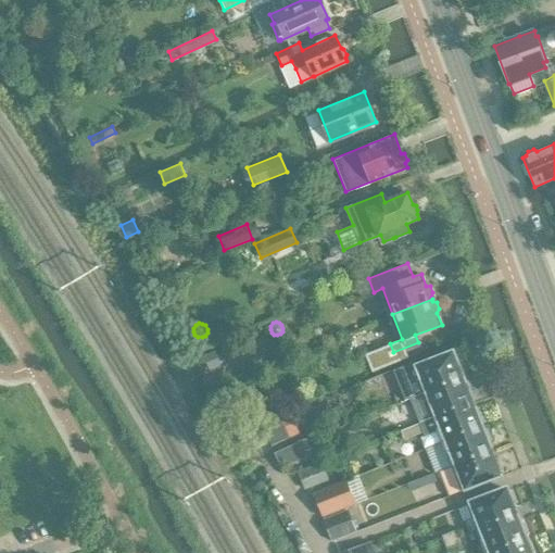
[(390,362),(385,349),(368,356),(374,369),(390,362)]
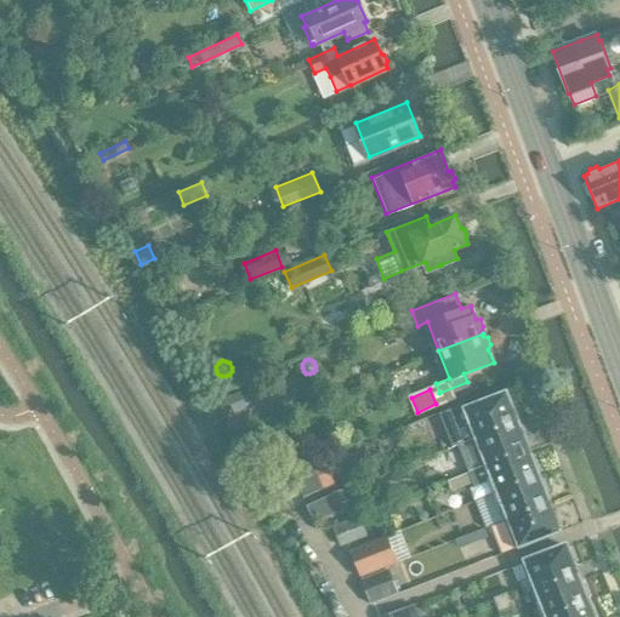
[(237,392),(225,396),(231,411),(243,406),(237,392)]
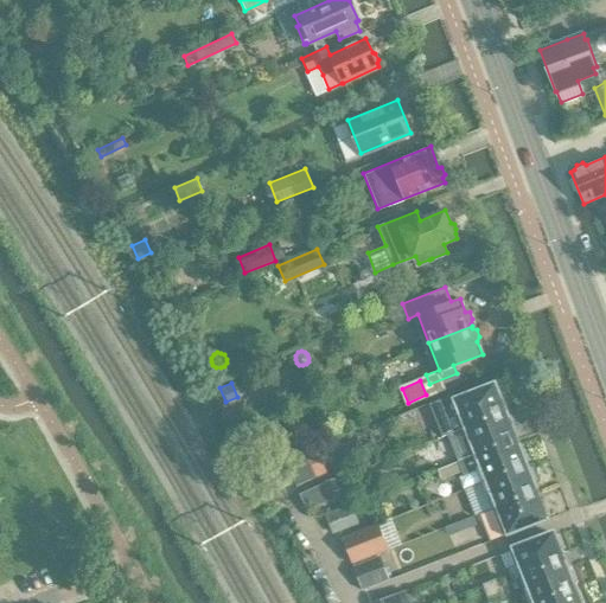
[(447,395),(429,402),(442,436),(447,434),(453,431),(460,428),(505,411),(504,410),(508,404),(504,395),(498,393),(495,384),(450,402),(447,395)]
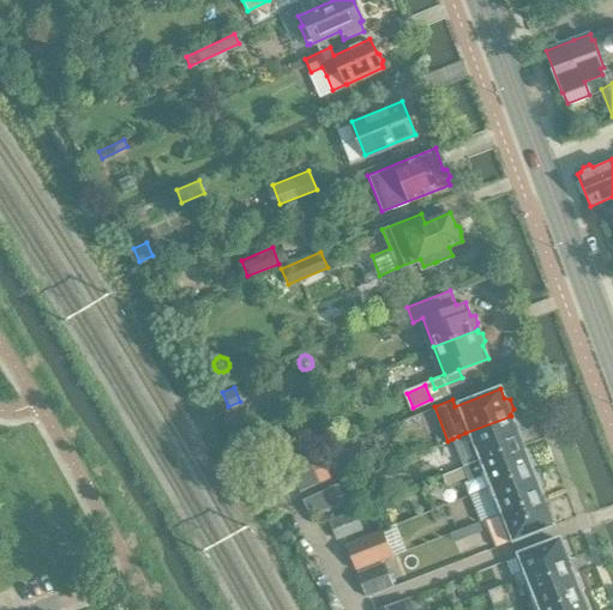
[(458,436),(452,439),(463,465),(476,459),(522,442),(518,435),(522,429),(518,420),(511,417),(511,416),(466,433),(458,436)]
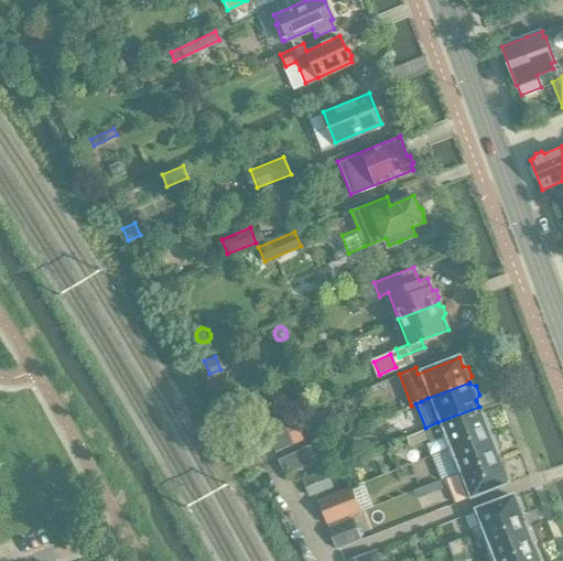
[(238,412),(248,408),(239,389),(229,394),(238,412)]
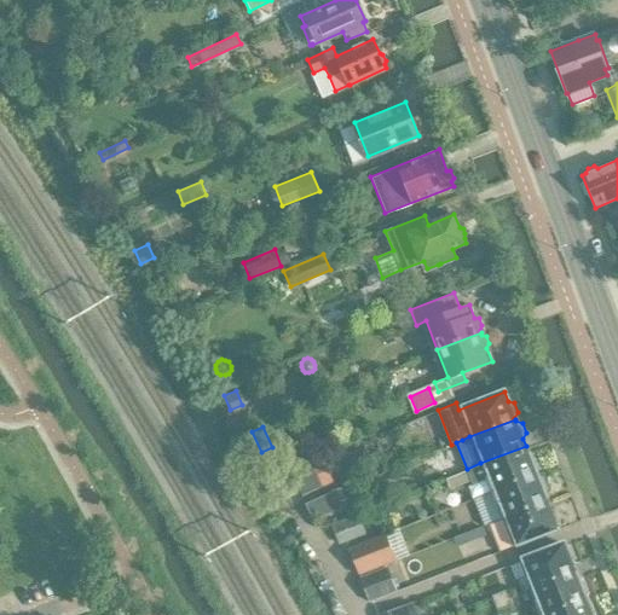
[(467,469),(445,477),(450,487),(471,479),(473,485),(467,487),(472,498),(491,491),(537,473),(536,471),(539,465),(536,457),(530,454),(526,446),(480,463),(467,469)]
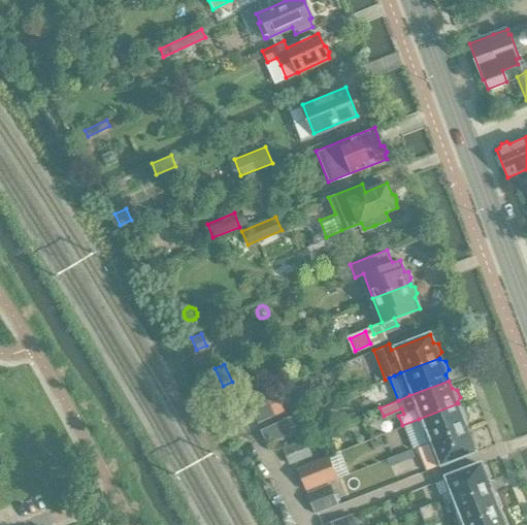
[(266,397),(250,404),(251,408),(257,422),(274,415),(266,397)]
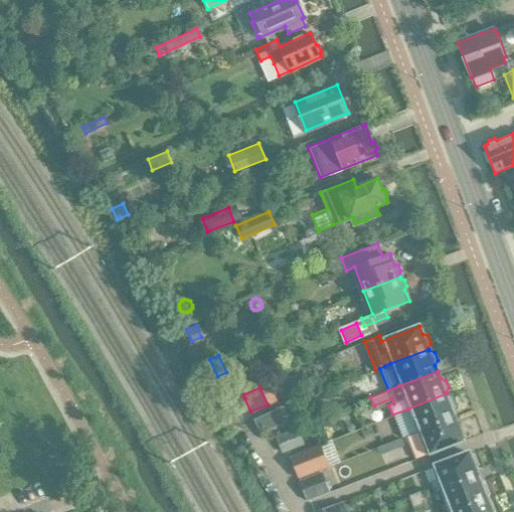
[(408,408),(392,414),(401,438),(405,436),(417,431),(455,416),(453,409),(456,404),(452,396),(447,394),(447,393),(408,408)]
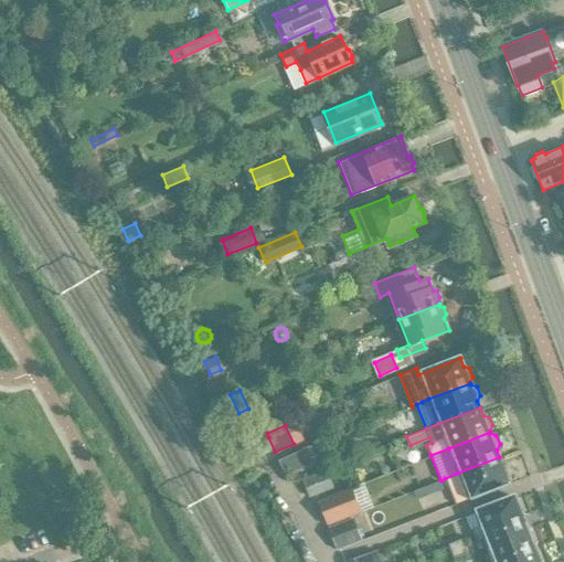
[(286,476),(301,469),(294,451),(278,458),(286,476)]
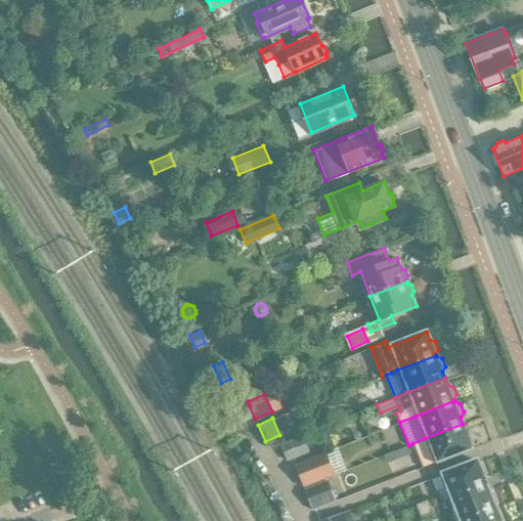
[(425,438),(412,443),(422,466),(434,461),(434,462),(472,447),(472,446),(475,440),(471,432),(466,431),(463,424),(425,438)]
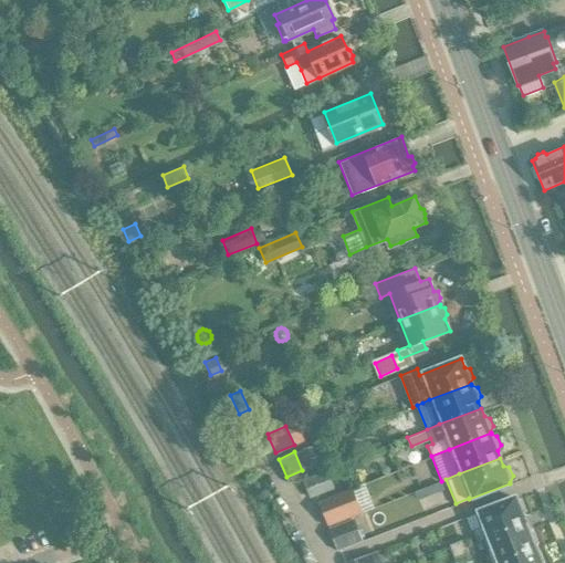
[(334,488),(326,469),(302,478),(310,497),(334,488)]
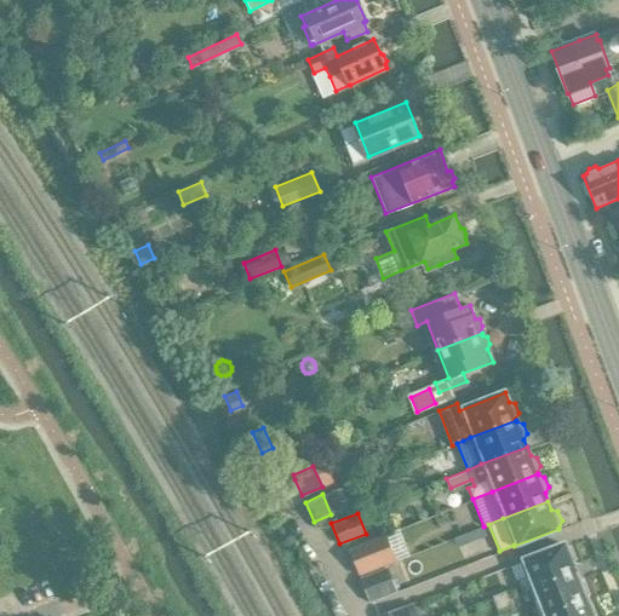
[(481,527),(473,530),(476,540),(486,536),(481,527)]
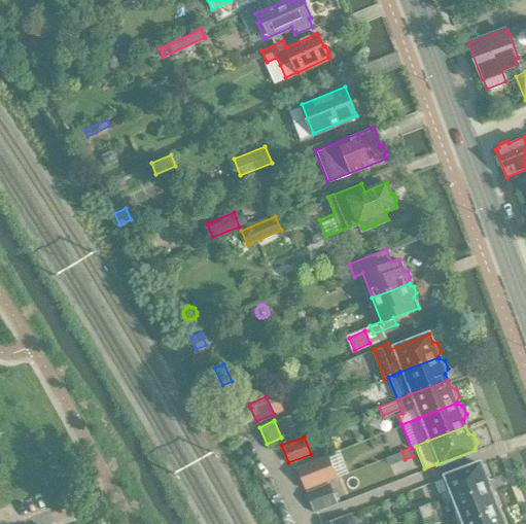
[(305,489),(336,477),(327,454),(295,466),(305,489)]
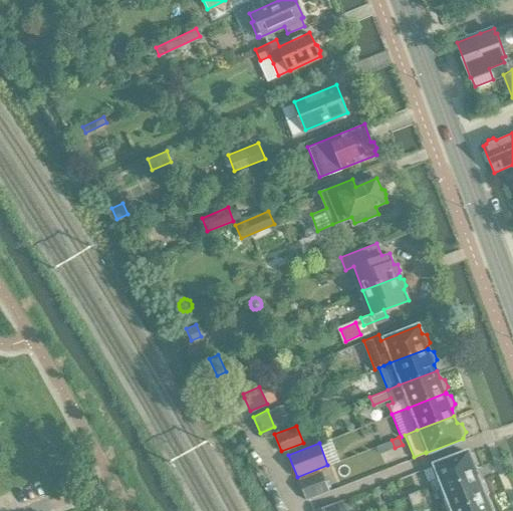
[(434,491),(440,488),(477,474),(474,467),(477,462),(474,454),(469,453),(468,451),(431,465),(436,478),(430,480),(434,491)]
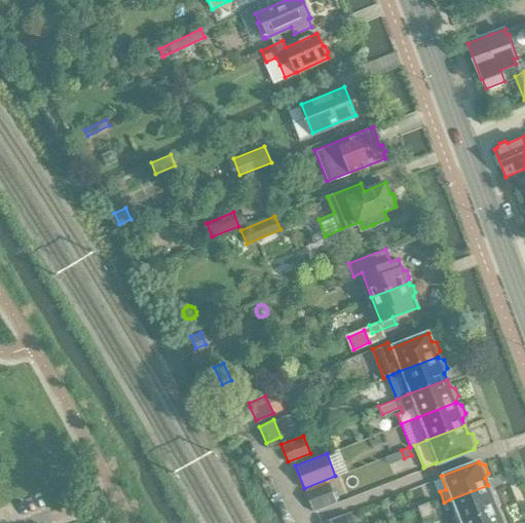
[(336,501),(328,481),(305,490),(313,511),(336,501)]
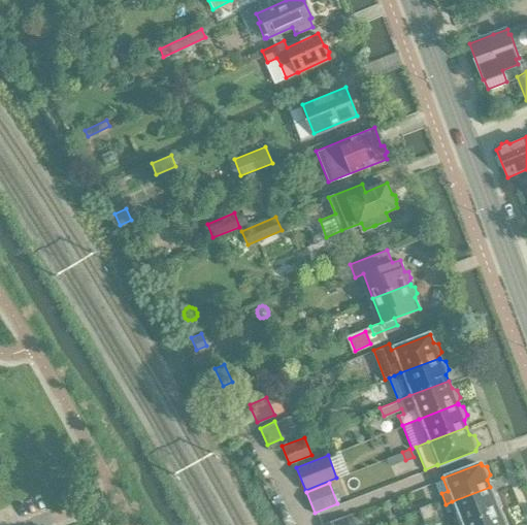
[(490,487),(452,501),(461,524),(499,510),(498,507),(501,503),(498,495),(493,494),(490,487)]
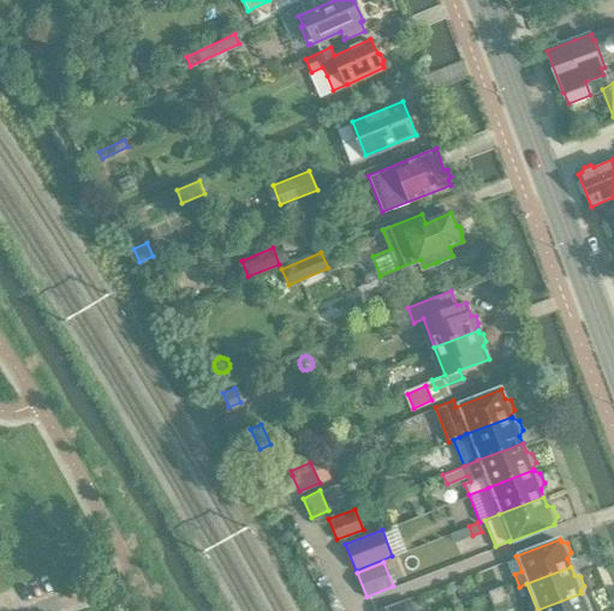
[(505,585),(492,589),(494,597),(507,592),(505,585)]
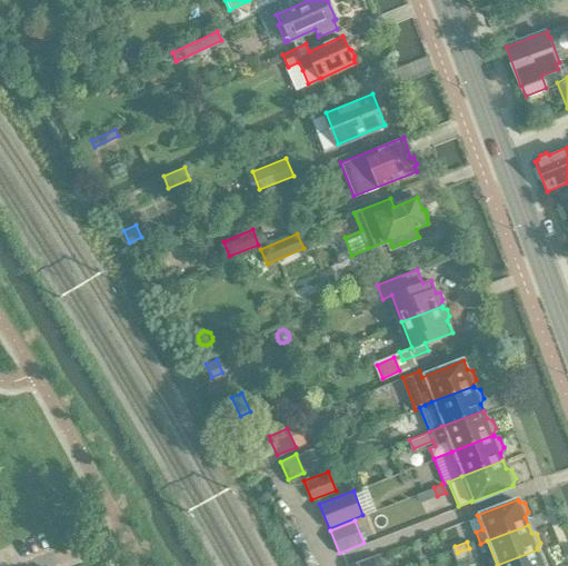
[(459,559),(471,554),(469,548),(457,553),(459,559)]
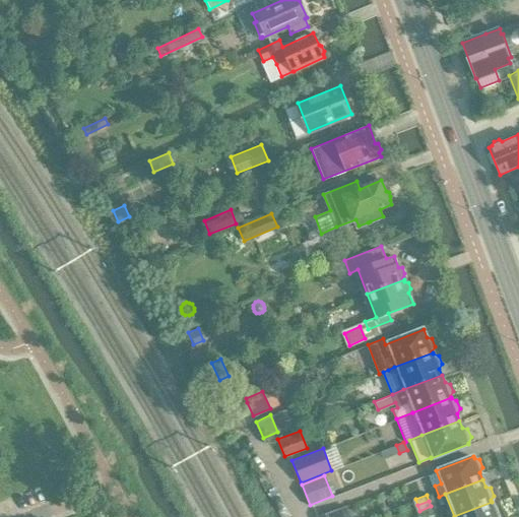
[(497,504),(492,503),(492,502),(454,516),(498,516),(501,514),(497,504)]
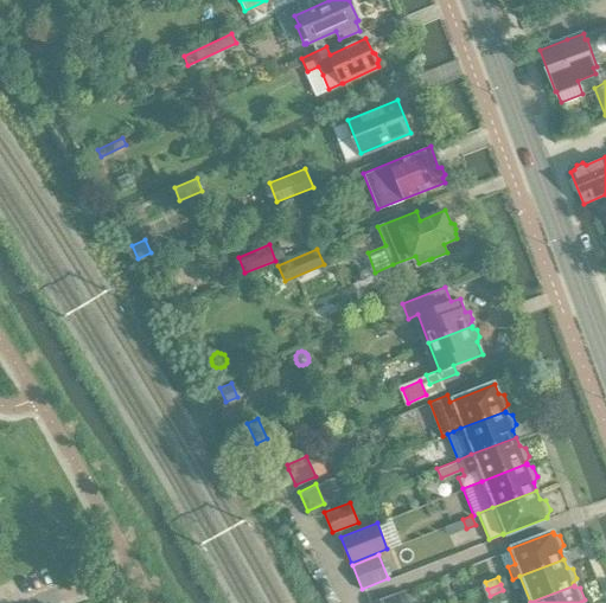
[(368,602),(404,602),(400,591),(368,602)]
